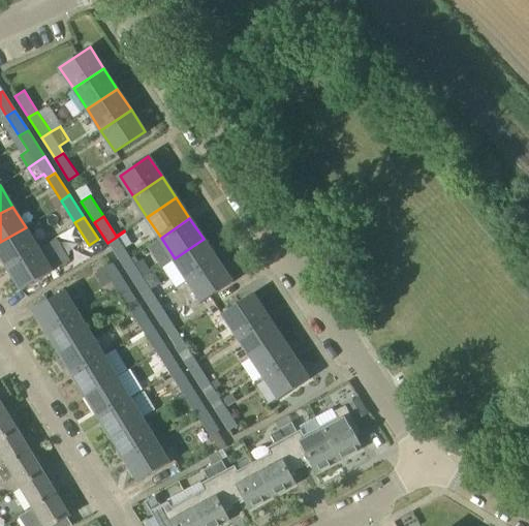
[(0,253),(8,267),(38,249),(26,227),(0,242),(0,253)]
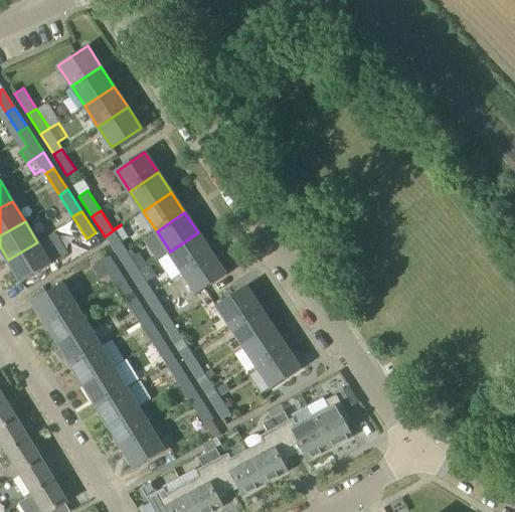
[(118,257),(127,250),(120,240),(128,235),(121,225),(105,236),(118,257)]
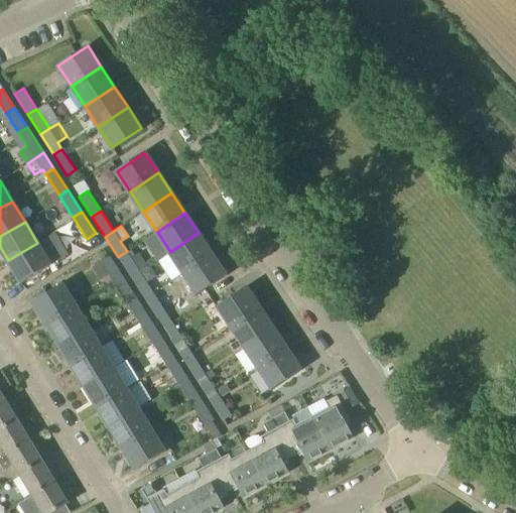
[(183,272),(212,253),(199,233),(170,252),(183,272)]
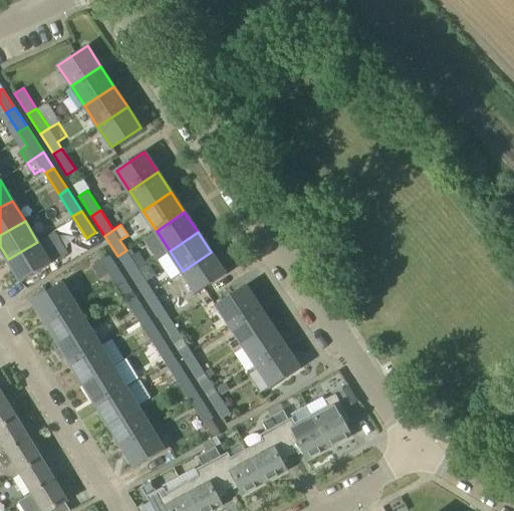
[(37,242),(8,259),(20,280),(50,262),(37,242)]
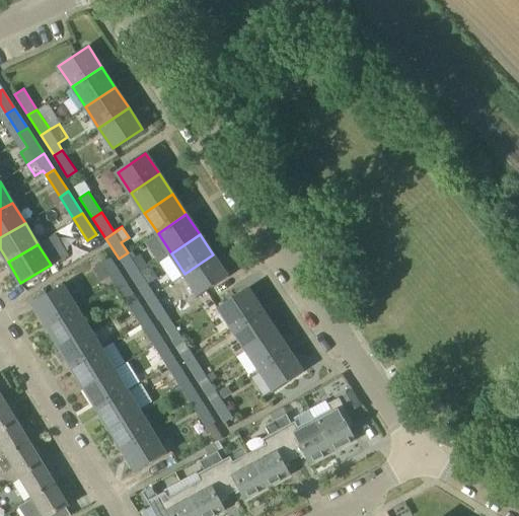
[(153,245),(144,252),(154,266),(163,259),(153,245)]
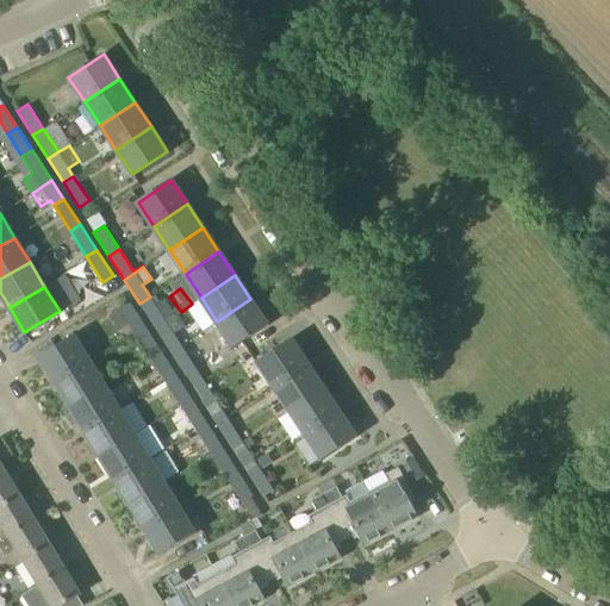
[(154,326),(166,320),(150,297),(139,304),(154,326)]
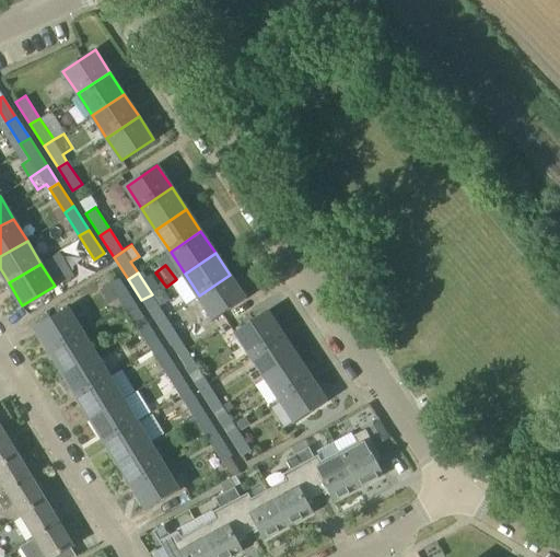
[(230,275),(199,296),(213,317),(245,298),(230,275)]
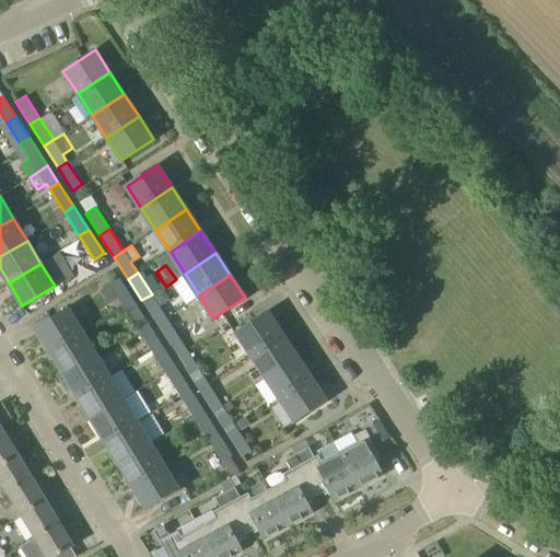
[(123,305),(132,300),(118,277),(108,283),(123,305)]
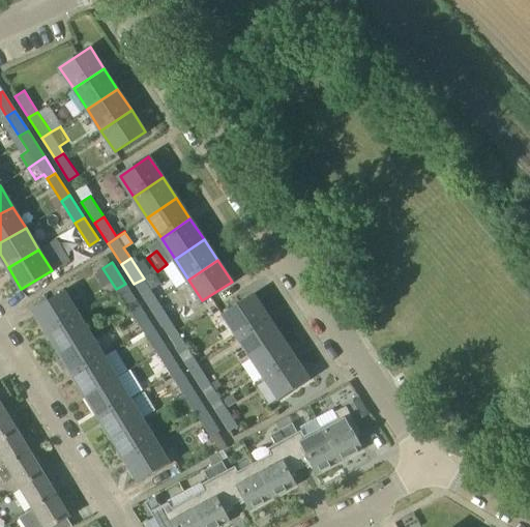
[(147,304),(156,298),(144,279),(134,284),(147,304)]
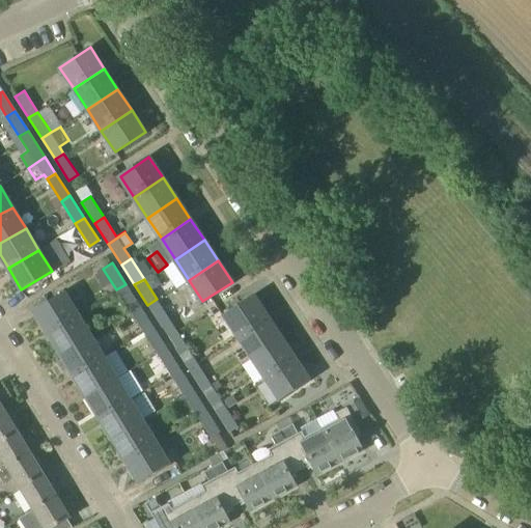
[(130,311),(139,305),(126,284),(116,289),(130,311)]
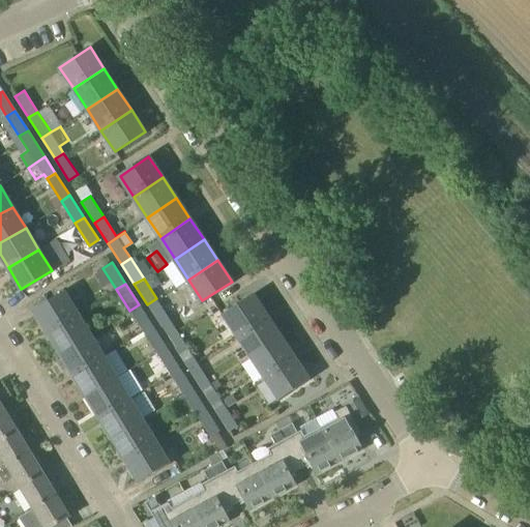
[(48,331),(77,313),(64,292),(34,311),(48,331)]
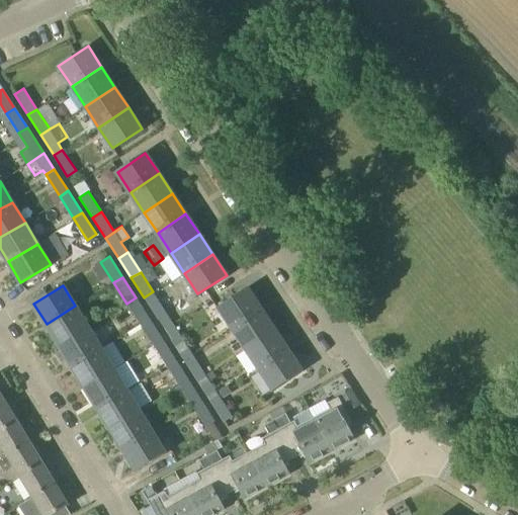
[(233,328),(261,309),(248,288),(220,308),(233,328)]
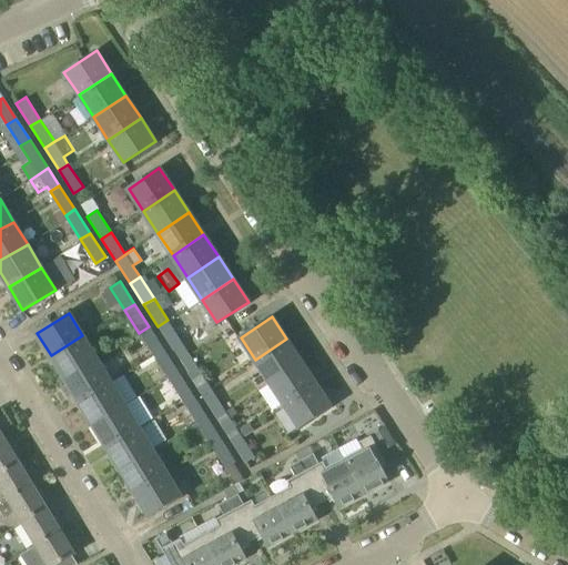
[(168,320),(158,326),(172,350),(182,343),(168,320)]
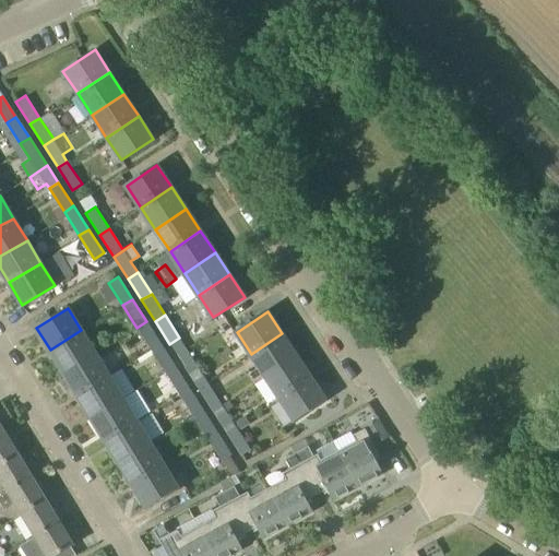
[(151,350),(161,343),(146,321),(137,328),(151,350)]
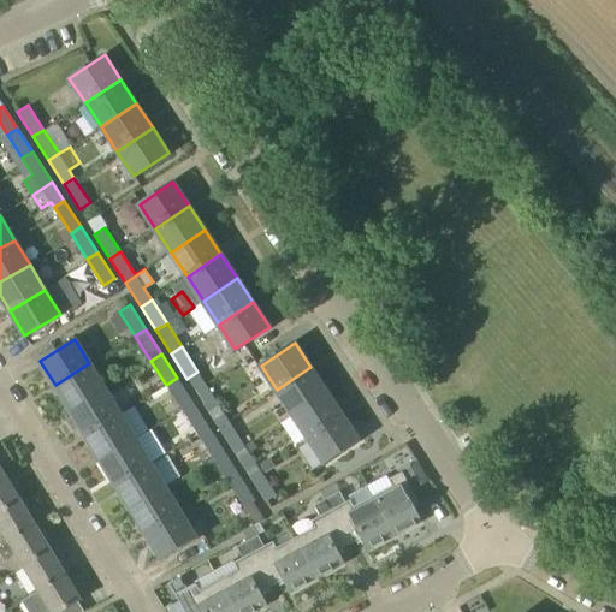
[(562,366),(586,375),(591,363),(567,354),(562,366)]
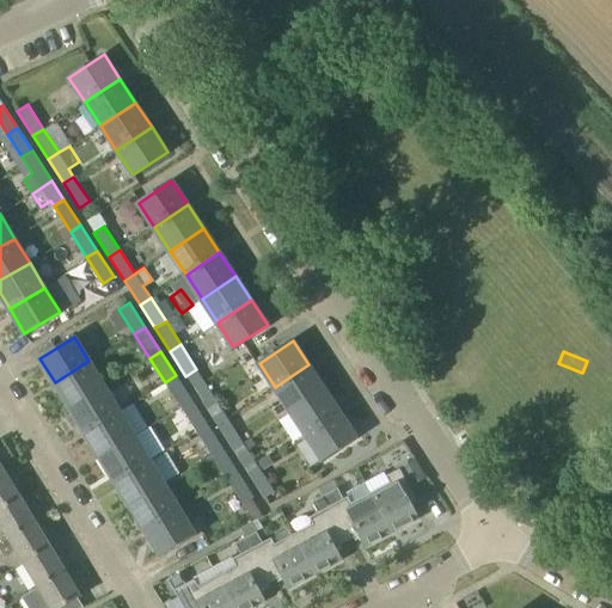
[(69,407),(104,386),(89,361),(55,382),(69,407)]
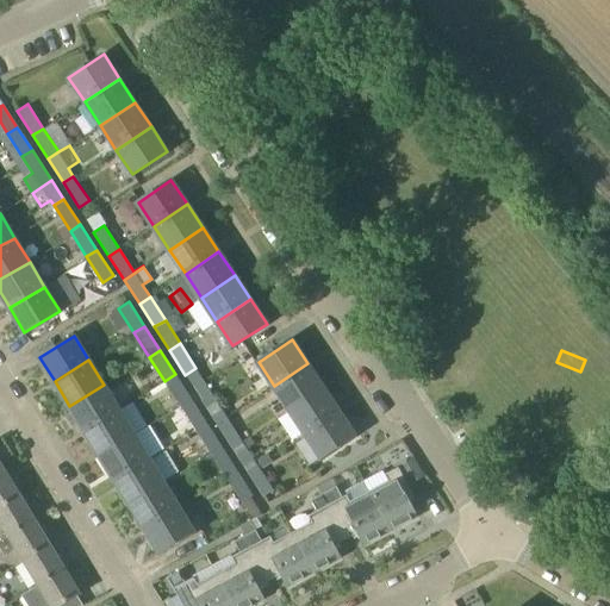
[(290,410),(323,387),(307,363),(274,386),(290,410)]
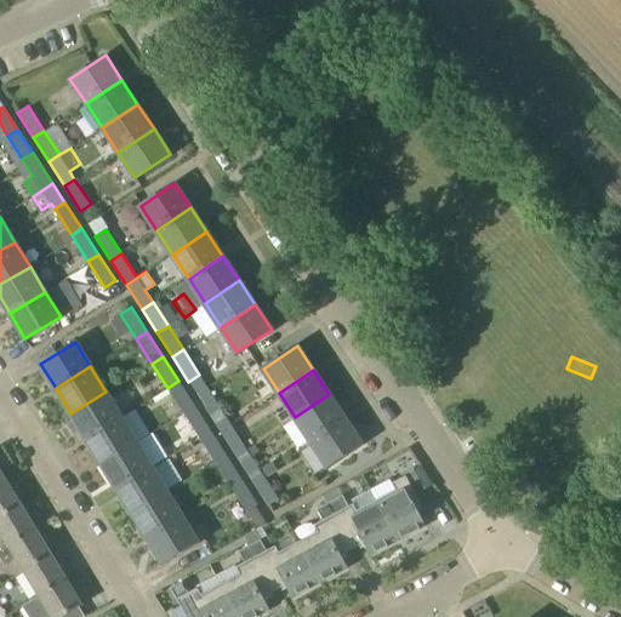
[(183,412),(193,405),(178,381),(167,388),(183,412)]
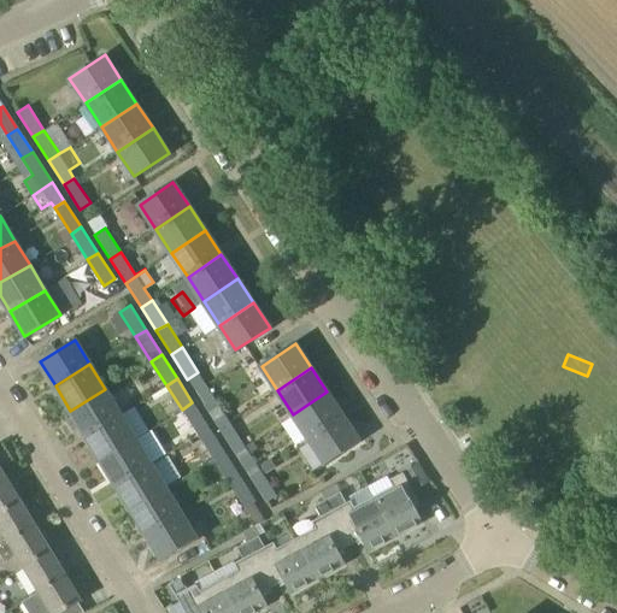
[(86,435),(119,414),(105,389),(70,411),(86,435)]
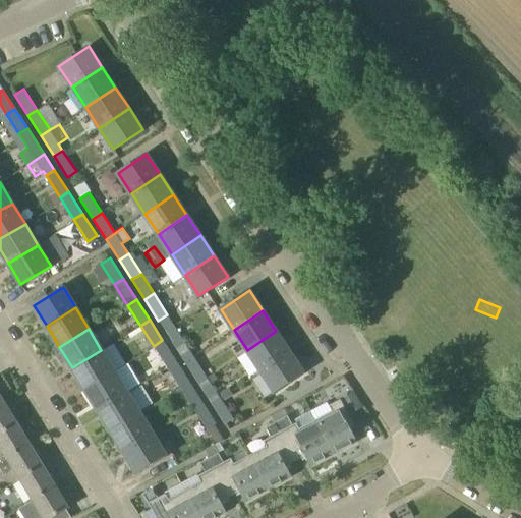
[(262,370),(289,352),(276,331),(247,350),(262,370)]
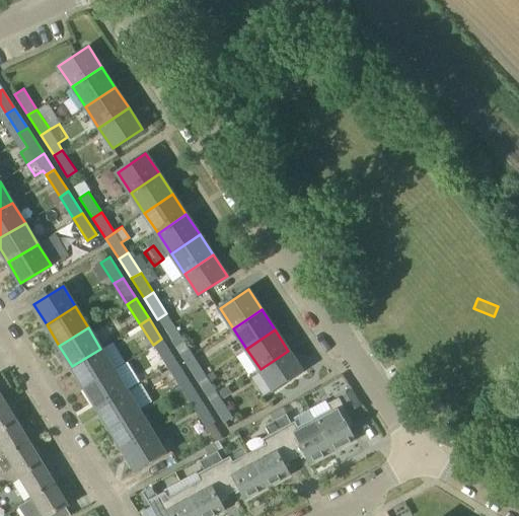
[(183,360),(193,355),(179,334),(170,340),(183,360)]
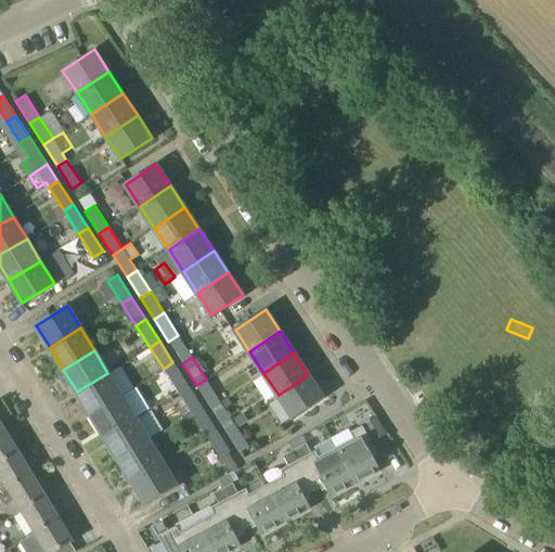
[(177,390),(186,384),(172,362),(164,369),(177,390)]
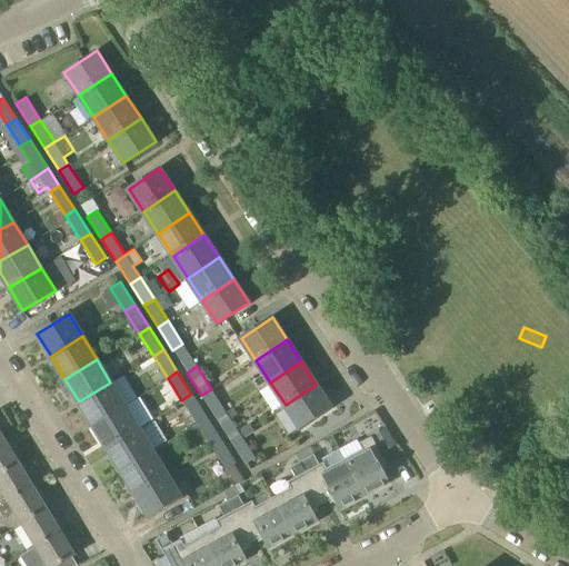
[(92,425),(125,405),(110,383),(79,401),(92,425)]
